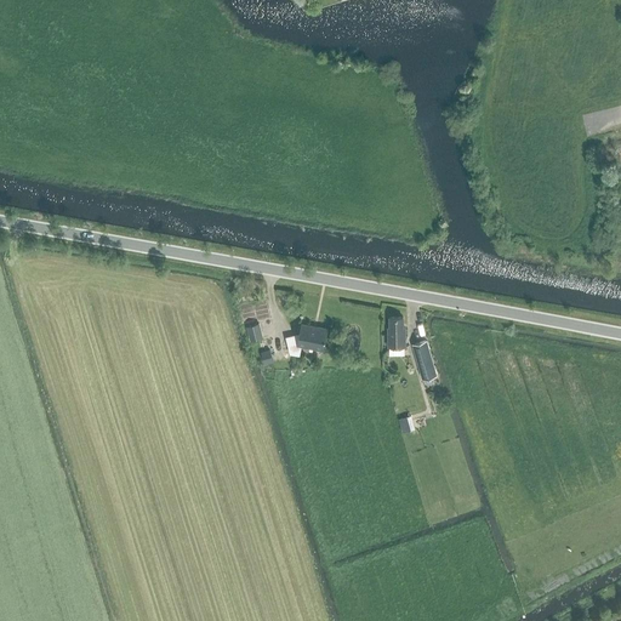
[(406,346),(405,326),(404,326),(403,317),(389,317),(391,328),(388,328),(389,346),(406,346)]
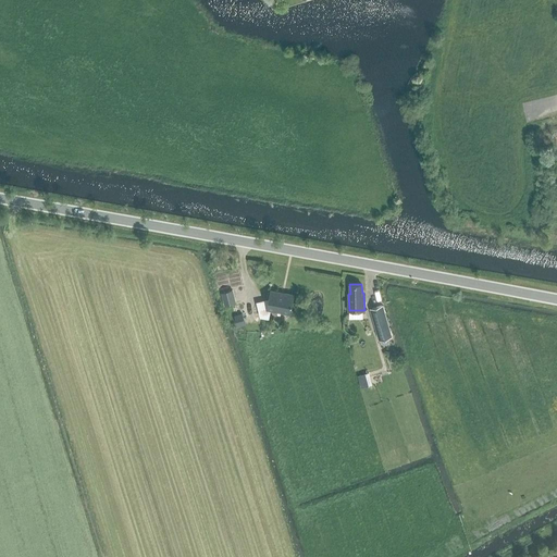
[(235,302),(232,291),(221,293),(224,306),(235,302)]
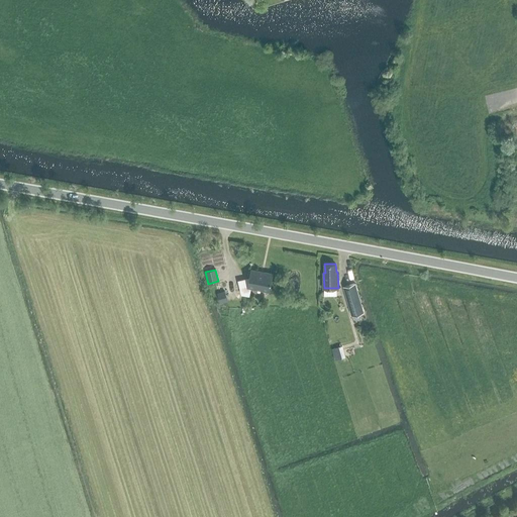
[(237,281),(241,295),(248,296),(250,288),(269,292),(273,275),(250,271),(248,279),(238,282),(238,281),(237,281)]
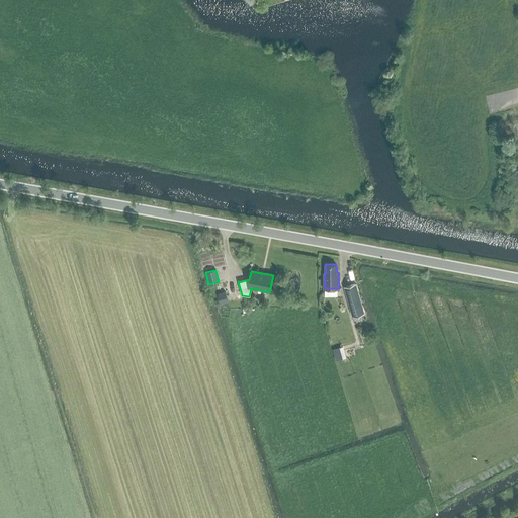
[(348,304),(349,304),(352,317),(363,314),(359,300),(360,300),(355,284),(343,287),(348,304)]
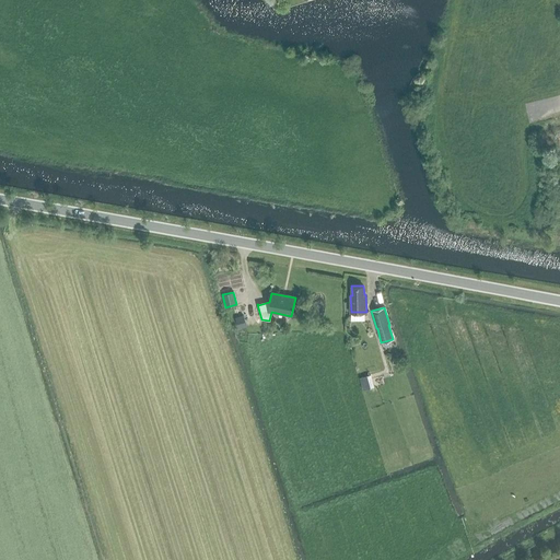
[(246,327),(243,316),(235,318),(237,329),(246,327)]
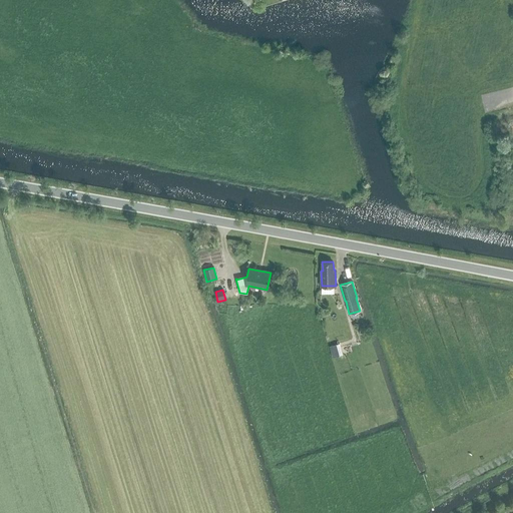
[(332,358),(340,356),(337,345),(329,347),(332,358)]
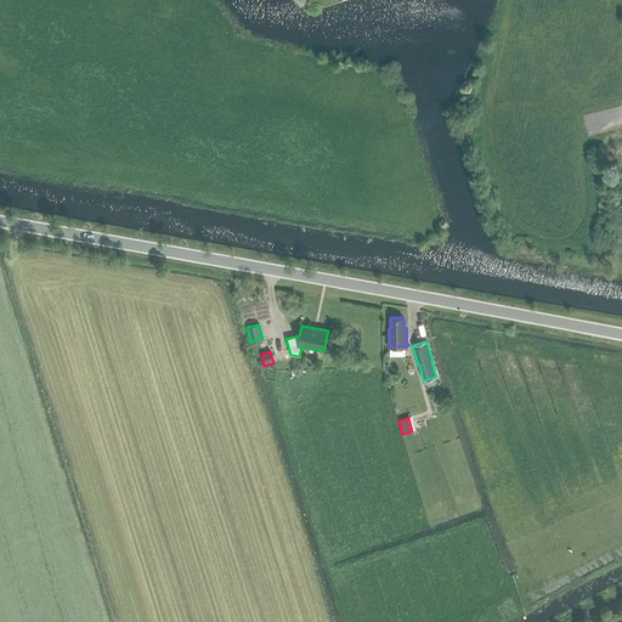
All buildings are outlined.
